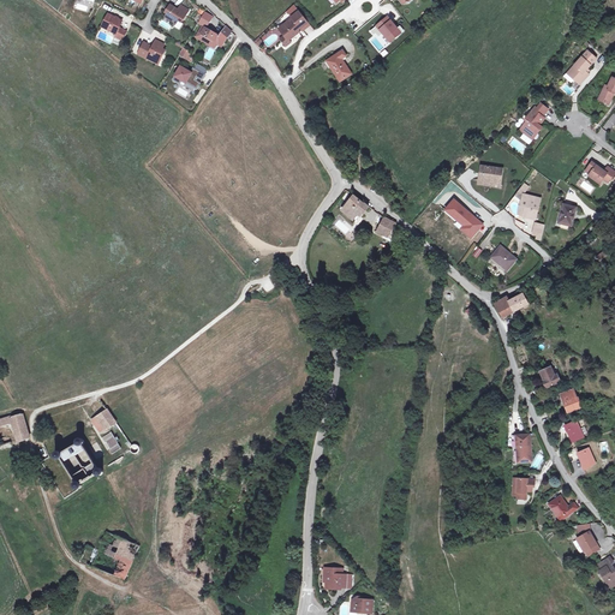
[(77,0),(76,10),(87,11),(88,6),(83,5),(83,0),(77,0)]
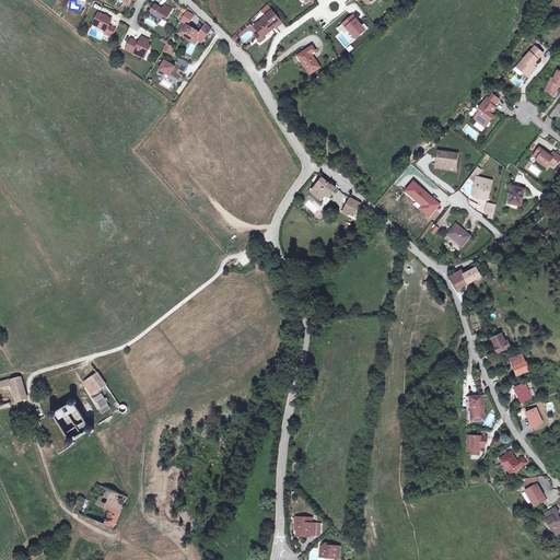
[(155,4),(151,12),(152,13),(151,15),(161,22),(162,19),(165,21),(168,13),(170,14),(172,10),(165,6),(162,10),(159,8),(160,8),(155,4)]
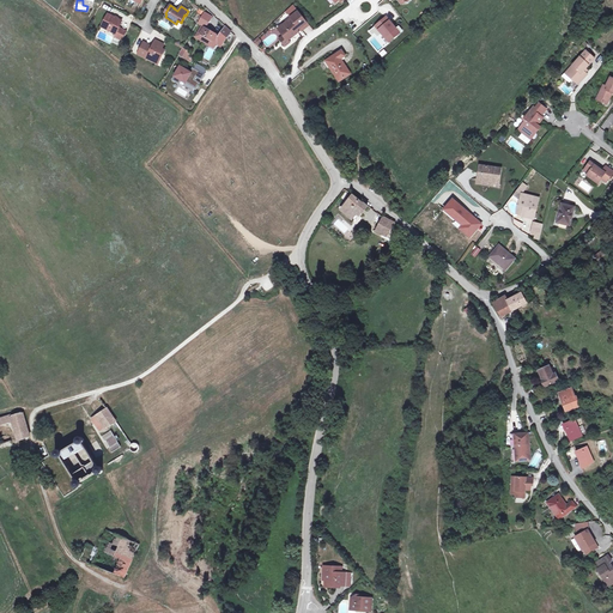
[(298,11),(293,5),(286,11),(291,17),(298,11)]
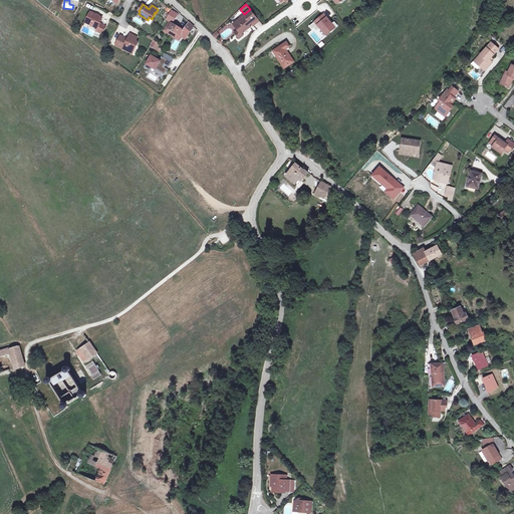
[(252,23),(258,19),(256,16),(250,9),(244,14),(245,15),(235,23),(239,28),(237,29),(238,30),(241,34),(242,34),(251,27),(249,25),(252,23)]
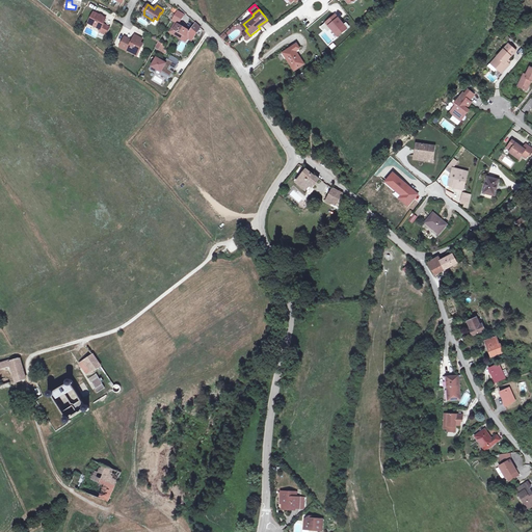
[(178,10),(173,19),(180,23),(185,15),(178,10)]
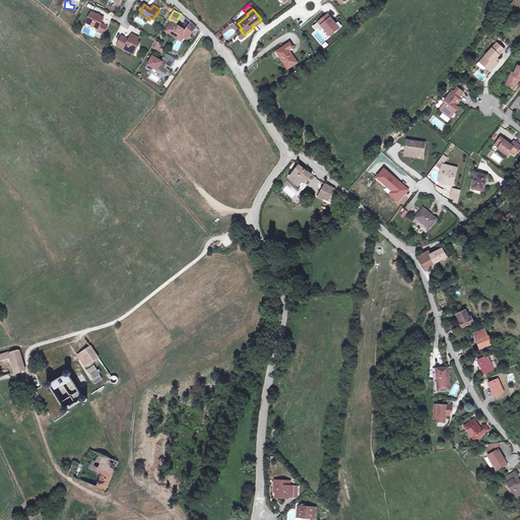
[(104,18),(92,12),(86,23),(99,28),(98,30),(104,34),(108,26),(101,23),(104,18)]
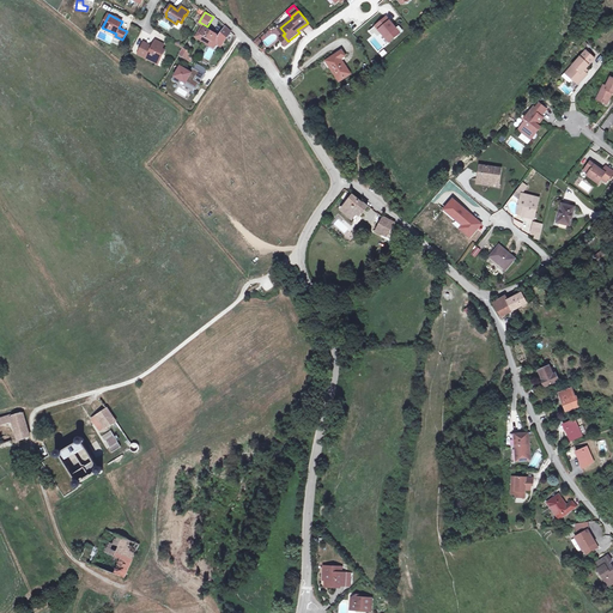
[(390,40),(401,30),(398,26),(395,29),(384,17),(368,31),(371,36),(376,31),(380,35),(383,31),(390,40)]
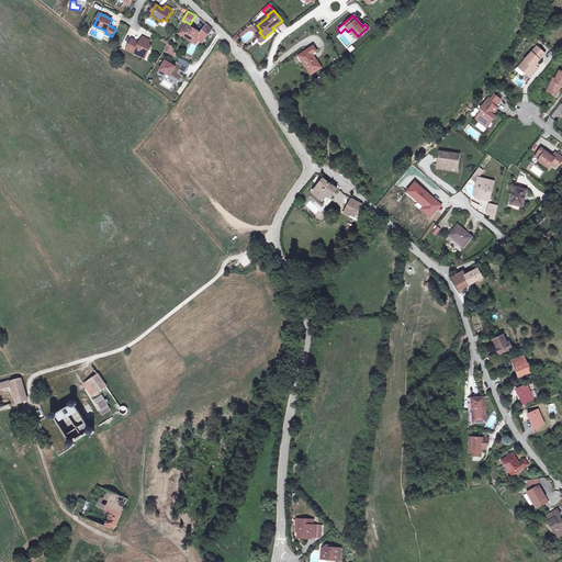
[(184,25),(179,34),(195,44),(200,41),(202,43),(212,29),(208,24),(202,32),(192,25),(190,27),(187,25),(187,26),(184,25)]
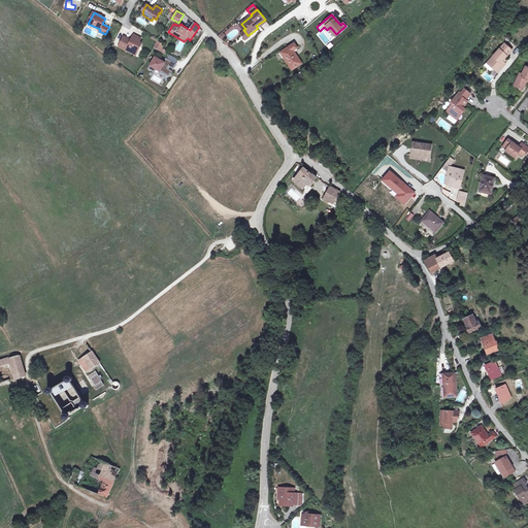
[(249,35),(248,35),(244,31),(241,34),(245,39),(250,36),(249,35)]
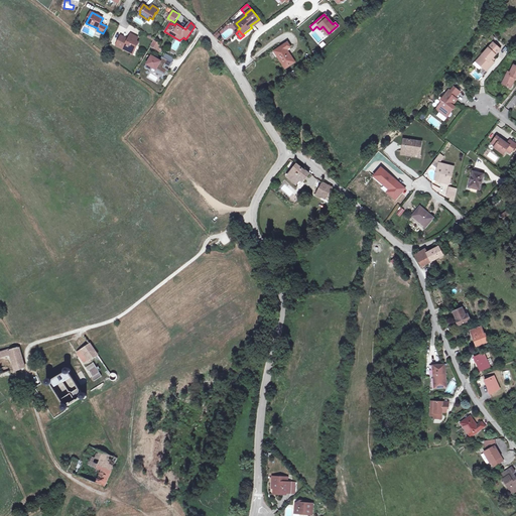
[(120,37),(116,45),(123,49),(124,47),(131,51),(135,49),(139,42),(136,41),(138,37),(131,34),(128,39),(126,40),(120,37)]
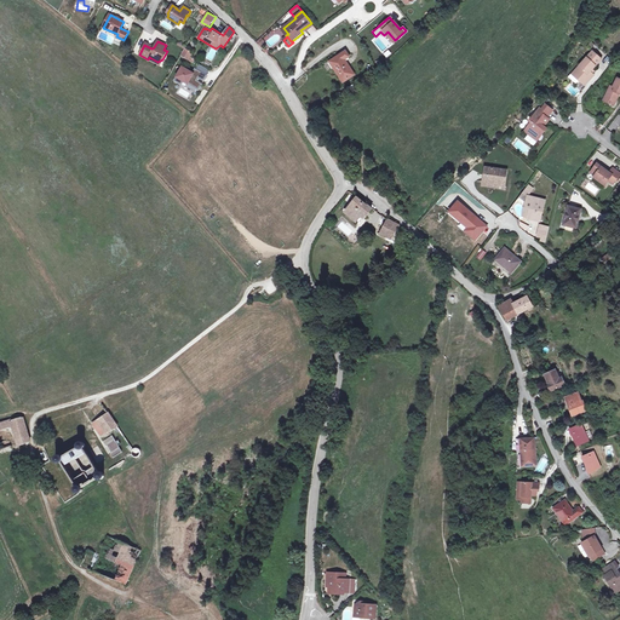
[(355,75),(344,59),(349,57),(346,51),(329,62),(343,82),(355,75)]
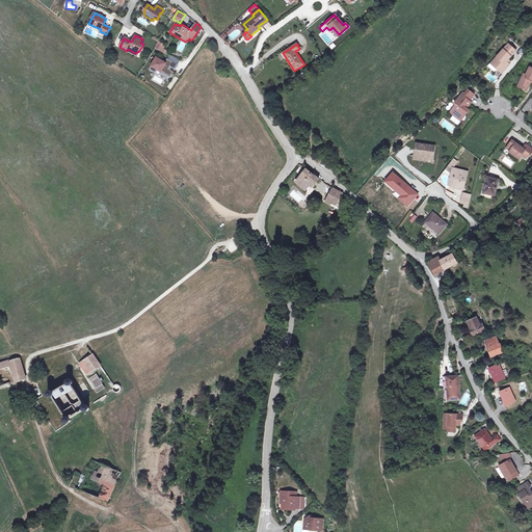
[(508,63),(507,61),(508,59),(516,51),(509,44),(497,57),(499,59),(494,65),(502,74),(510,64),(508,63)]
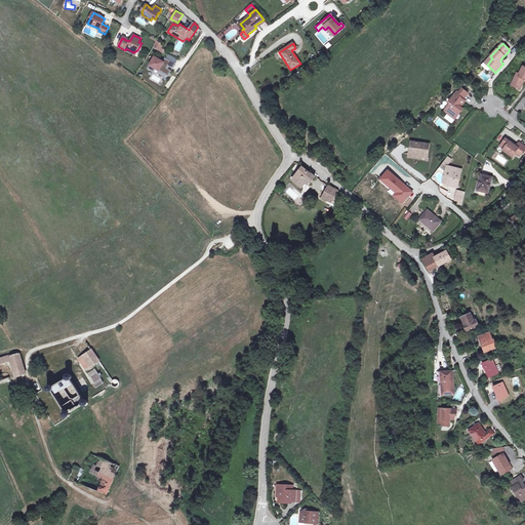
[(155,44),(153,46),(164,52),(165,50),(161,47),(155,44)]
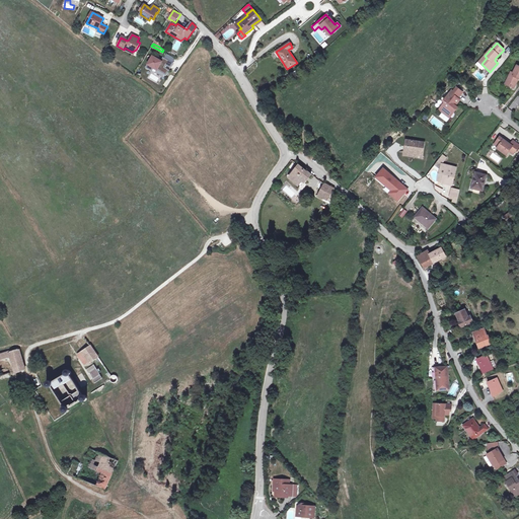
[(152,71),(153,68),(166,75),(169,70),(166,68),(164,68),(166,65),(167,66),(170,68),(172,63),(163,58),(161,62),(158,60),(152,57),(146,68),(152,71)]
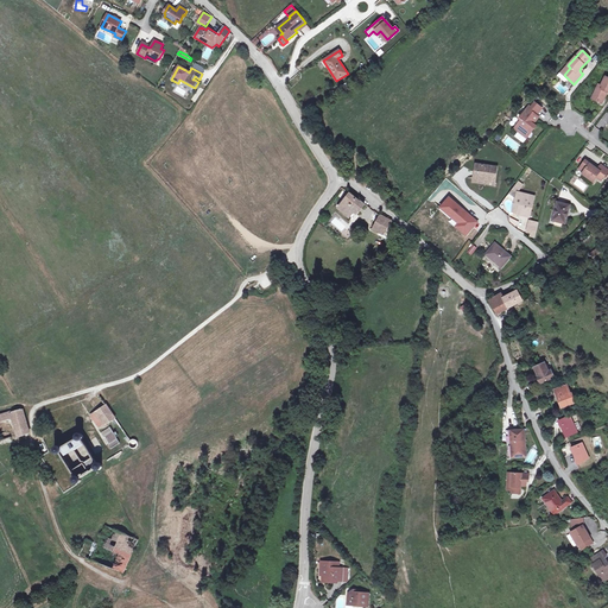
[(607,93),(607,77),(606,77),(601,86),(599,84),(591,99),(602,103),(607,93)]
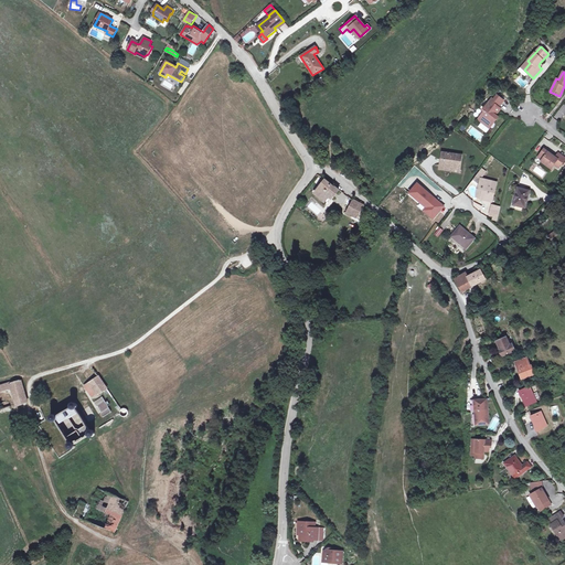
[(496,115),(498,113),(497,110),(499,107),(503,100),(497,95),(493,99),(490,104),(489,103),(483,109),(484,112),(478,119),(487,127),(492,120),(494,121),(498,117),(496,115)]
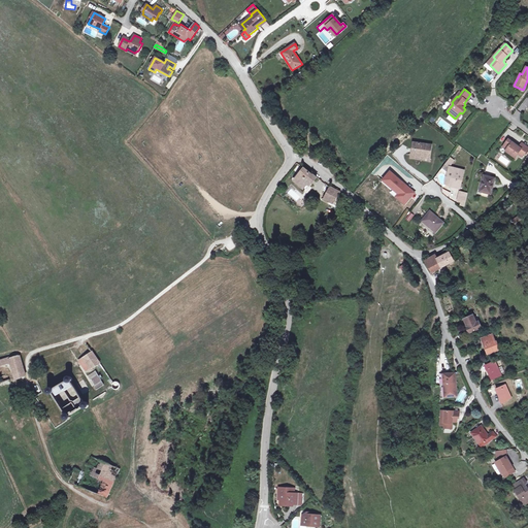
[(523,157),(527,149),(527,147),(522,143),(519,146),(508,139),(503,146),(507,149),(506,150),(510,154),(510,155),(515,158),(518,154),(523,157)]
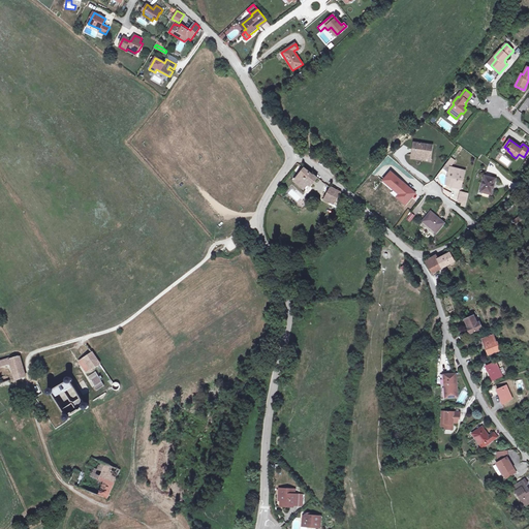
[(431,161),(433,146),(414,143),(412,155),(425,156),(424,160),(431,161)]
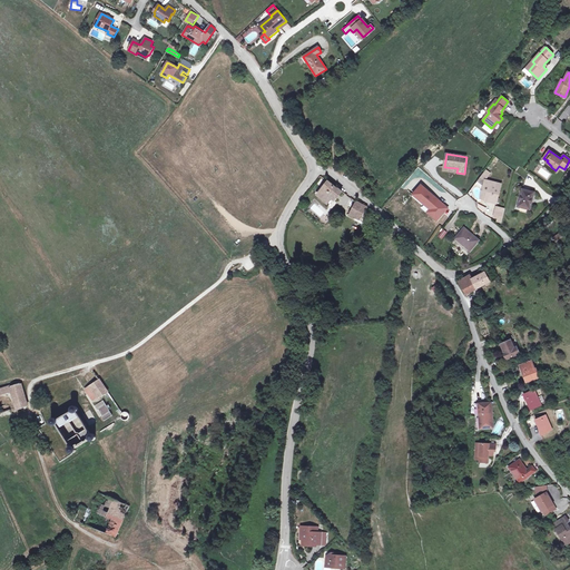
[(497,204),(501,185),(485,180),(490,174),(485,170),(478,180),(484,185),(482,190),(488,192),(485,200),(497,204)]
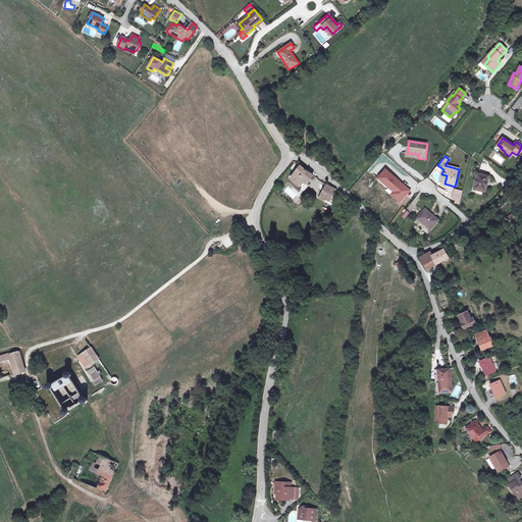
[(310,173),(301,166),(296,171),(291,178),(300,187),(304,181),(307,184),(314,175),(310,172),(310,173)]
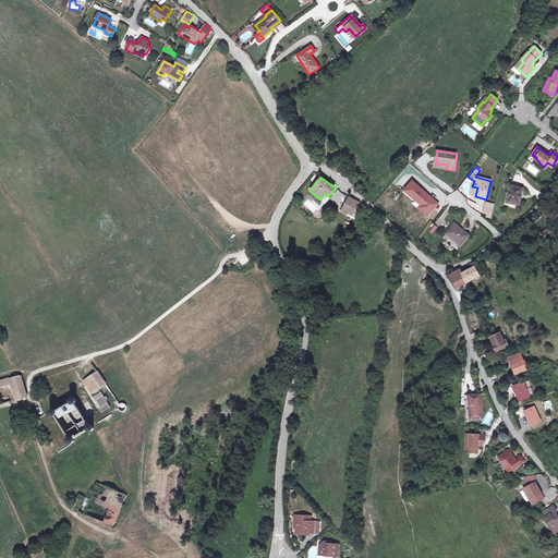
[(427,218),(439,204),(411,180),(403,190),(399,186),(391,196),(396,199),(402,192),(413,202),(411,204),(427,218)]
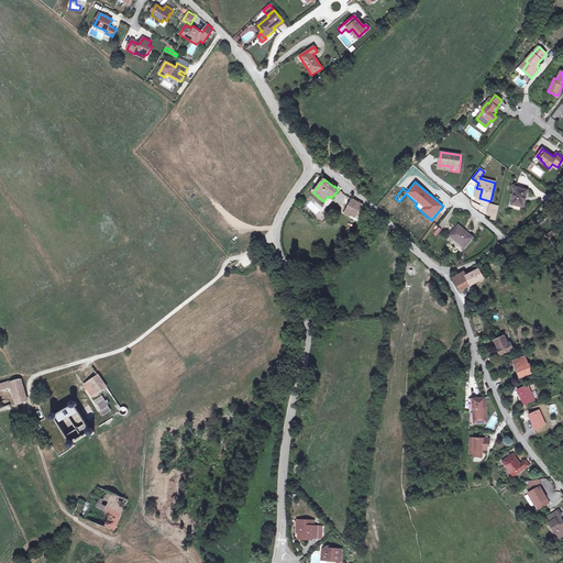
[(523,207),(528,190),(516,187),(511,203),(523,207)]
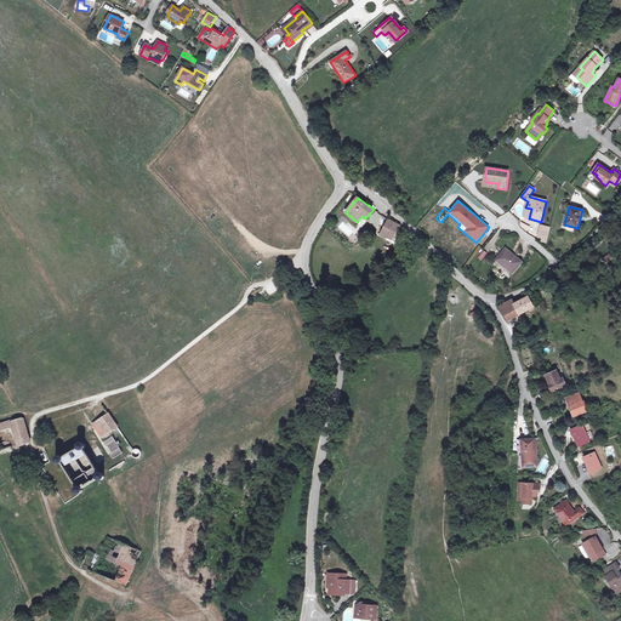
[(388,220),(385,227),(396,232),(400,226),(388,220)]
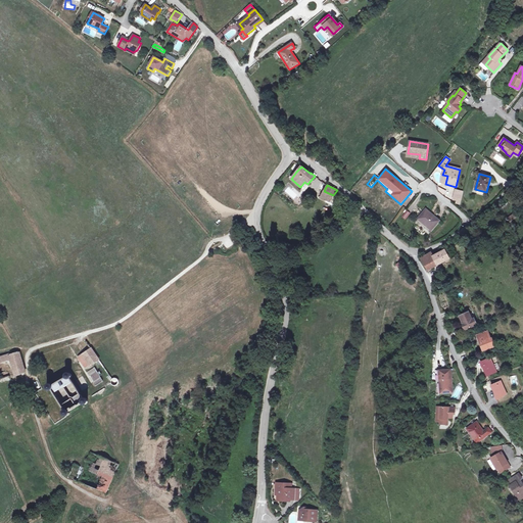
[(444,195),(448,190),(452,192),(453,189),(449,187),(446,191),(439,187),(437,190),(444,195)]
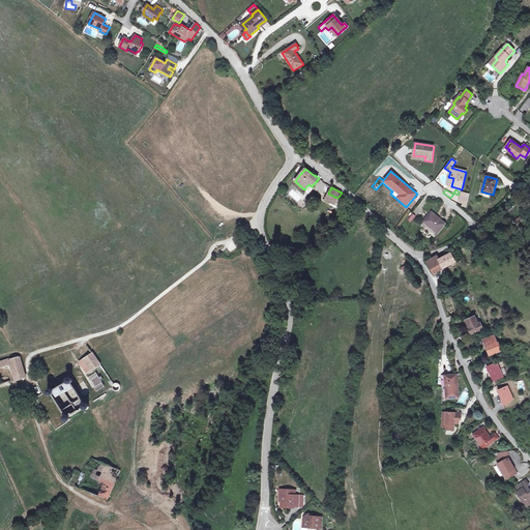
[(466,208),(470,195),(462,193),(459,202),(463,203),(462,206),(466,208)]
